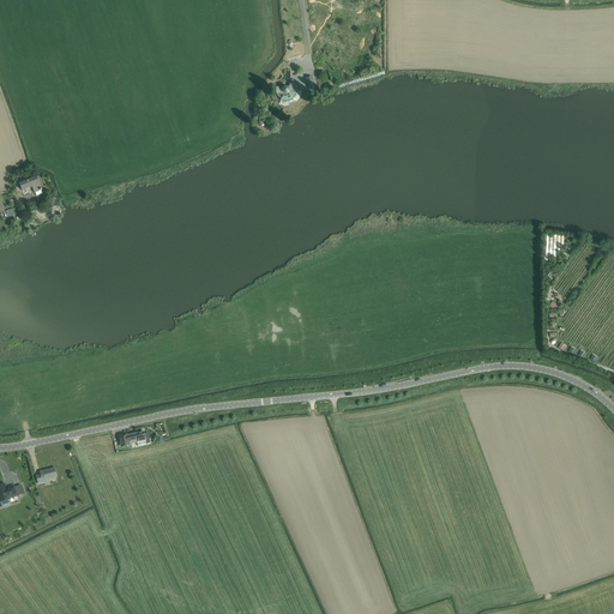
[(292,80),(288,86),(287,86),(286,86),(284,86),(284,88),(283,88),(282,89),(276,88),(276,90),(276,94),(277,96),(280,98),(281,100),(281,101),(284,102),(288,102),(290,101),(293,100),(295,97),(296,94),(298,95),(298,94),(298,91),(299,91),(298,88),(296,84),(295,82),(292,80)]
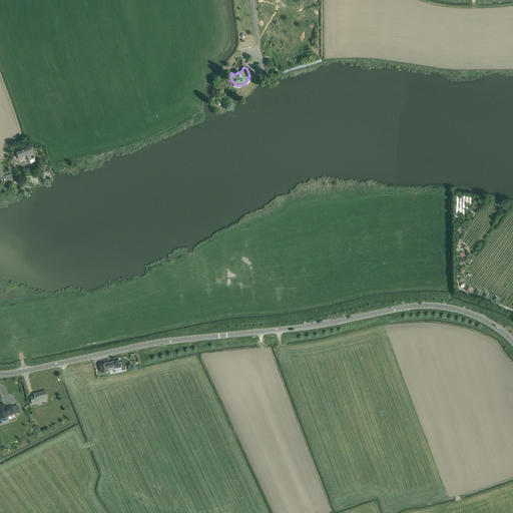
[(29,161),(31,164),(35,162),(34,159),(35,158),(31,148),(16,153),(19,159),(27,156),(29,161)]
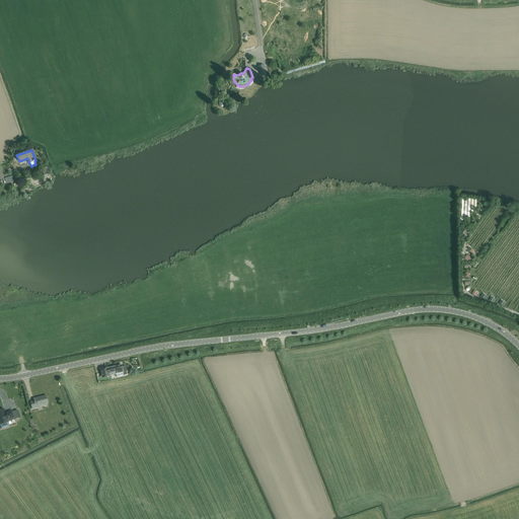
[(460,217),(470,217),(470,212),(473,212),(474,199),(461,199),(460,217)]
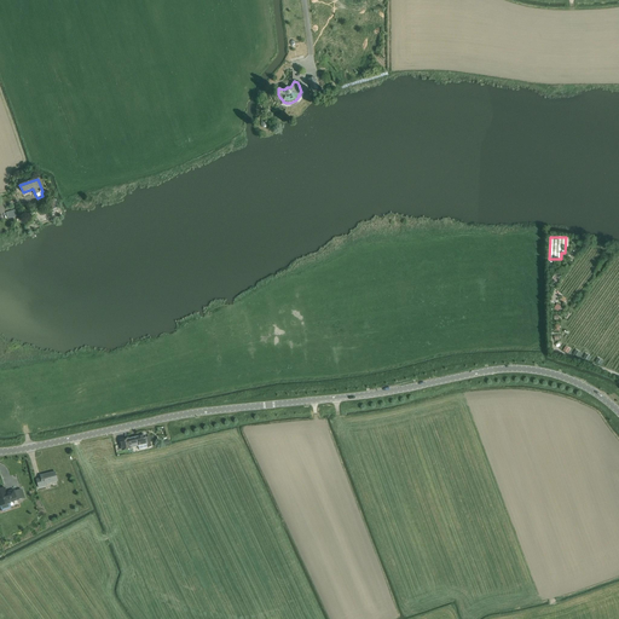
[(138,446),(139,450),(148,447),(145,435),(129,439),(120,440),(122,451),(132,449),(132,447),(138,446)]
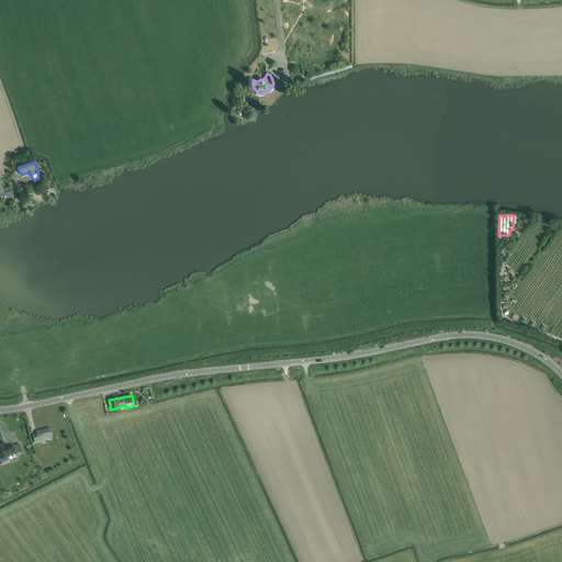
[(41,440),(52,437),(51,428),(36,431),(37,435),(33,436),(35,444),(41,441),(41,440)]
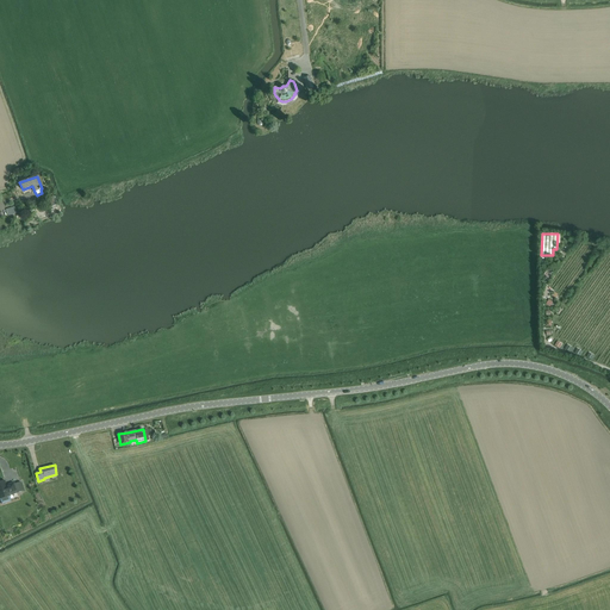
[(0,481),(0,498),(1,504),(11,500),(8,493),(17,491),(14,484),(8,485),(6,486),(5,481),(0,481)]
